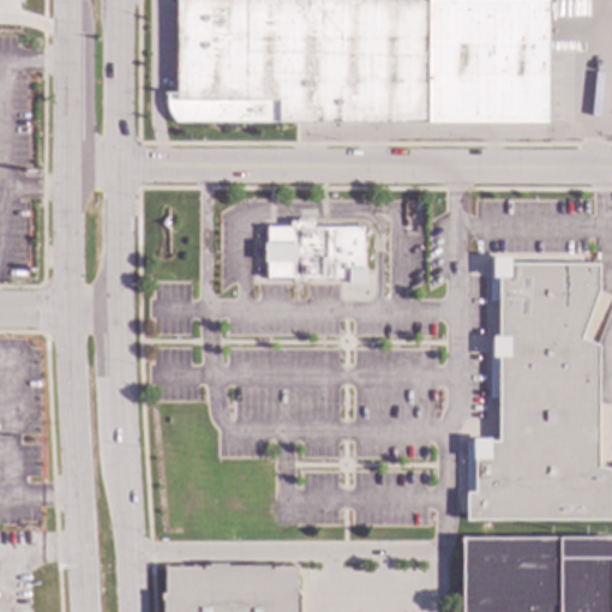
[(552,0),(552,123),(178,120),(172,113),(169,109),(167,101),(168,93),(178,93),(178,0),(552,0)]
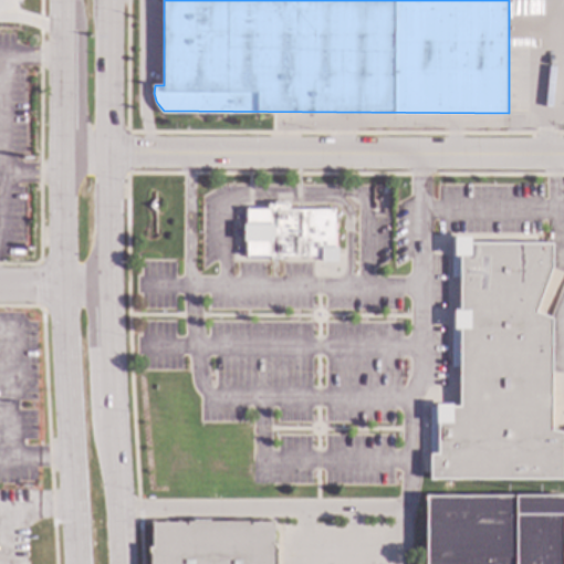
[(290,207),(335,208),(335,244),(338,244),(338,259),(323,259),(323,254),(281,253),(281,257),(279,257),(271,257),(271,254),(247,253),(247,239),(244,239),(244,221),(247,221),(247,206),(269,207),(269,201),(290,201),(290,207)]
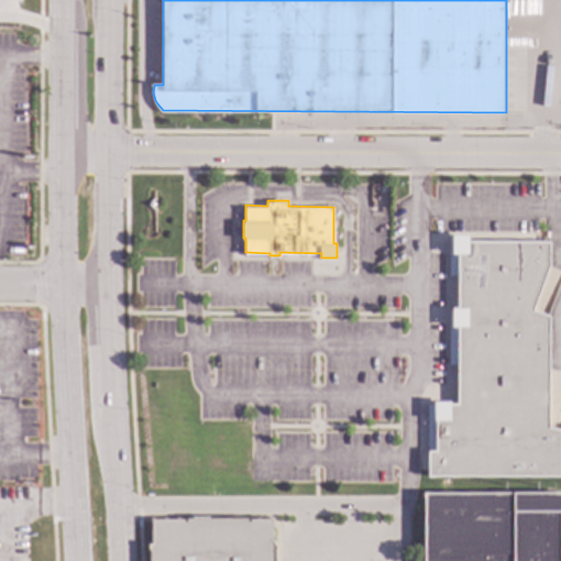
[(468,240),(548,241),(548,264),(532,308),(549,315),(548,426),(560,429),(560,476),(428,475),(428,403),(432,403),(432,400),(450,400),(450,403),(458,403),(457,363),(449,363),(449,309),(450,309),(450,306),(458,306),(458,275),(448,274),(449,238),(451,238),(451,232),(468,232),(468,240)]
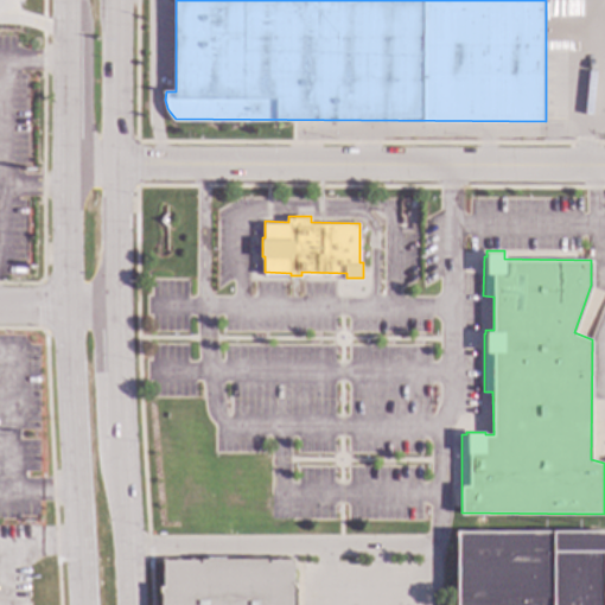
[(604,604),(457,604),(457,530),(604,530),(604,604)]
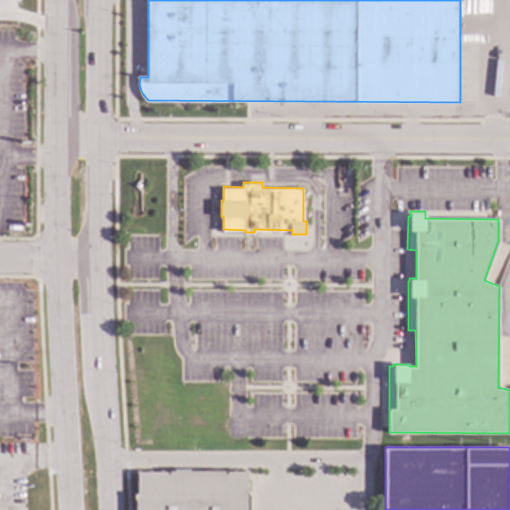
[(248,509),(138,509),(138,471),(248,471),(248,509)]
